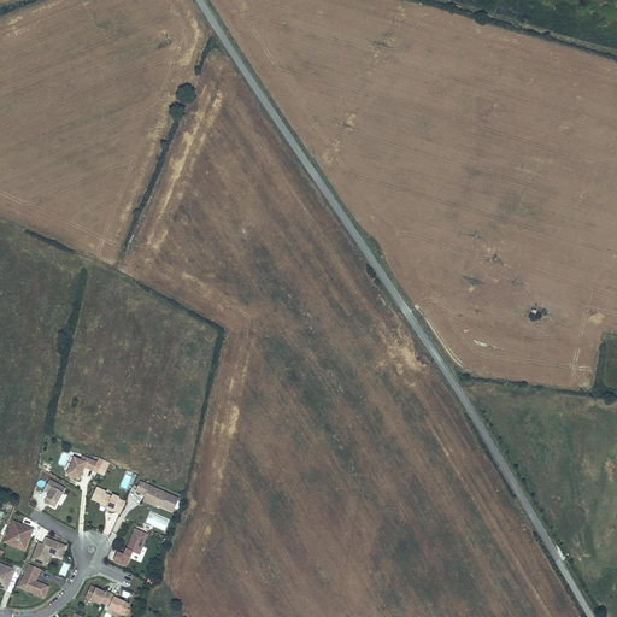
[(94,471),(98,463),(83,456),(81,460),(75,458),(68,475),(81,480),(83,472),(82,472),(83,470),(84,470),(86,468),(94,471)]
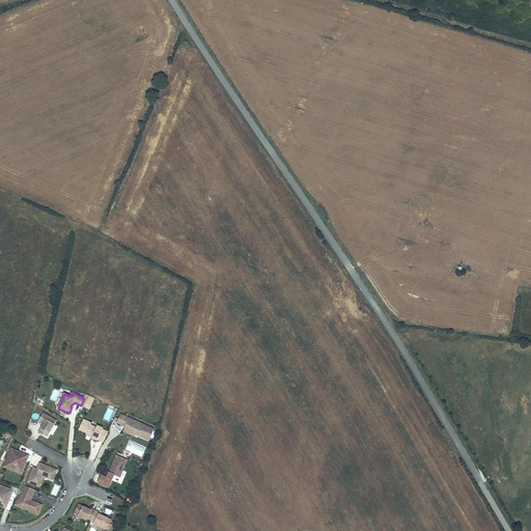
[(85,407),(89,409),(94,398),(90,396),(85,407)]
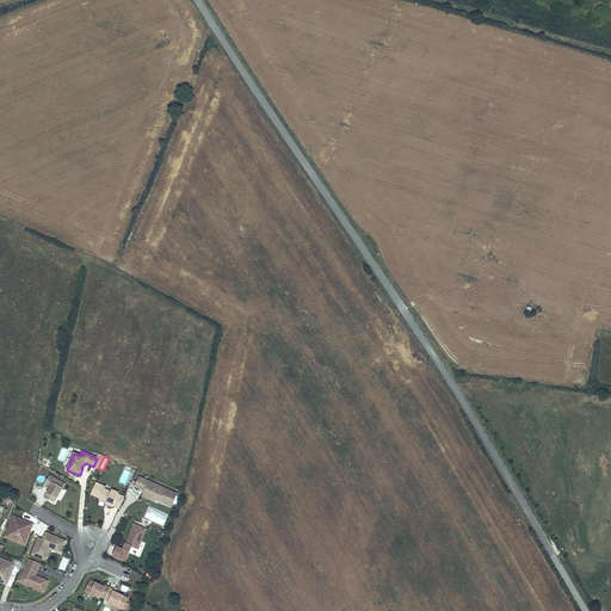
[(66,485),(50,475),(45,483),(51,487),(45,498),(50,500),(53,497),(57,499),(66,485)]
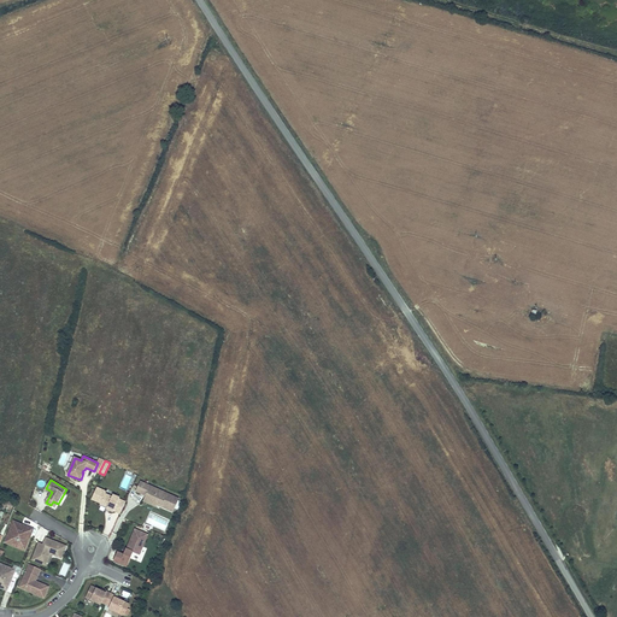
[(174,512),(180,499),(142,482),(137,492),(147,497),(147,498),(163,505),(162,506),(174,512)]
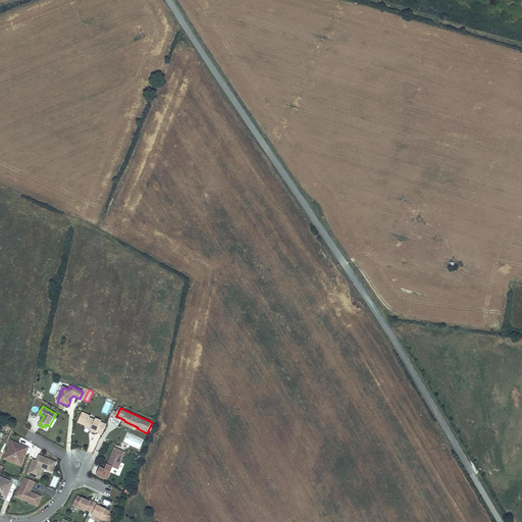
[(107,425),(101,423),(100,422),(101,421),(96,419),(96,420),(90,418),(91,416),(83,413),(79,422),(86,425),(85,428),(91,430),(92,429),(94,430),(94,431),(97,433),(97,432),(103,434),(107,425)]
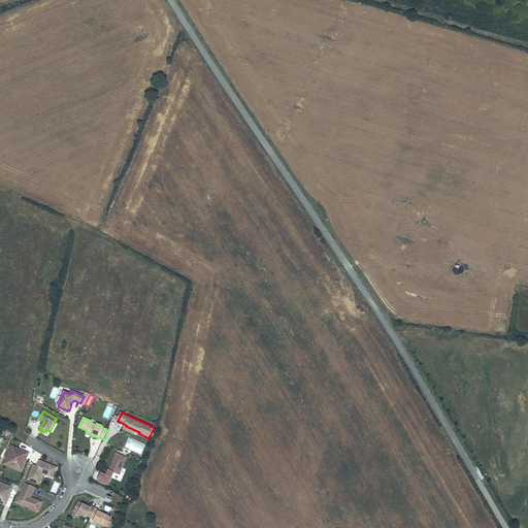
[(139,432),(126,426),(124,429),(134,434),(135,432),(138,433),(139,432)]
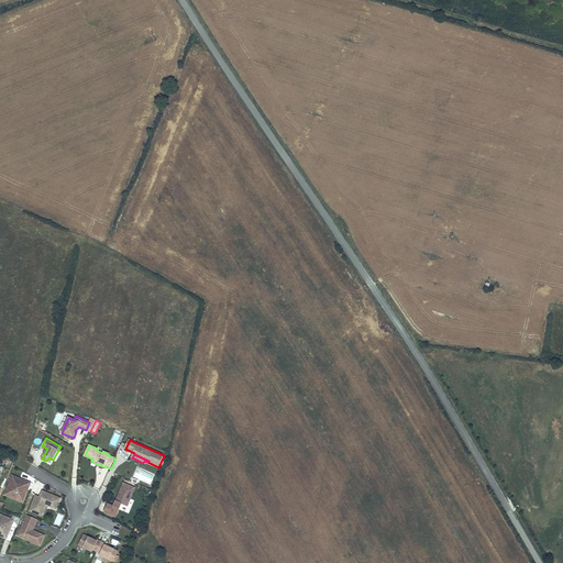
[(32,483),(12,475),(4,496),(24,504),(32,483)]
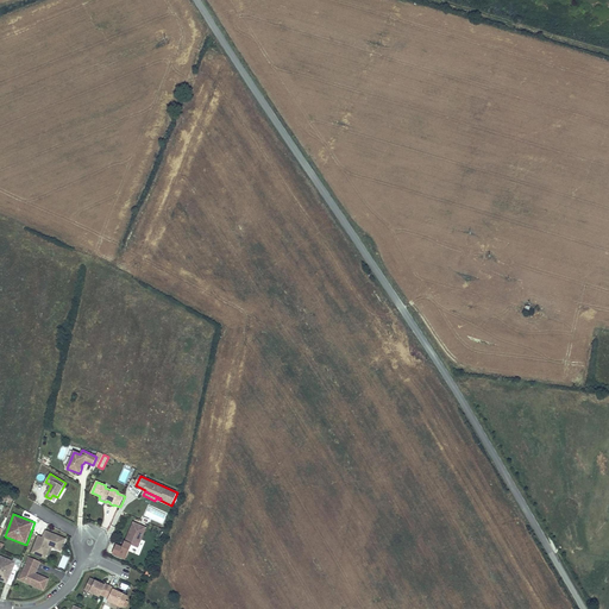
[(135,523),(126,542),(138,547),(146,528),(135,523)]
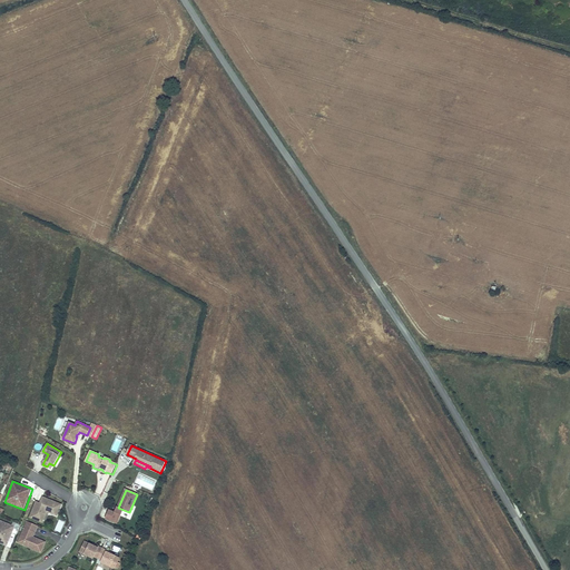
[(37,502),(30,518),(38,521),(40,516),(42,517),(43,512),(47,513),(49,514),(49,512),(58,516),(62,504),(45,498),(42,504),(40,503),(37,502)]
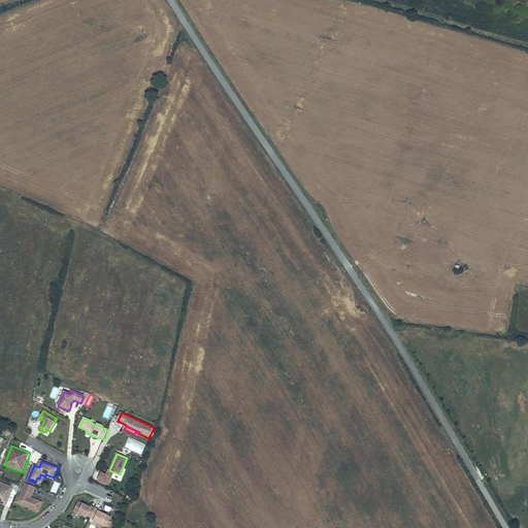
[(109,477),(101,473),(98,482),(106,485),(109,477)]
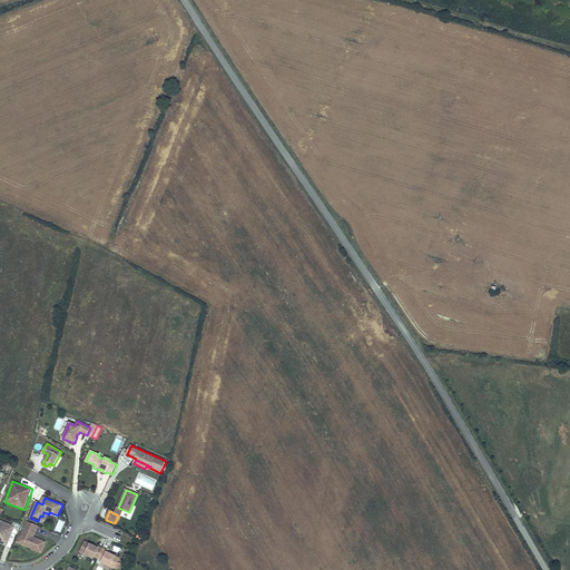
[(17,536),(21,524),(13,522),(12,526),(0,520),(0,539),(8,542),(11,533),(17,536)]
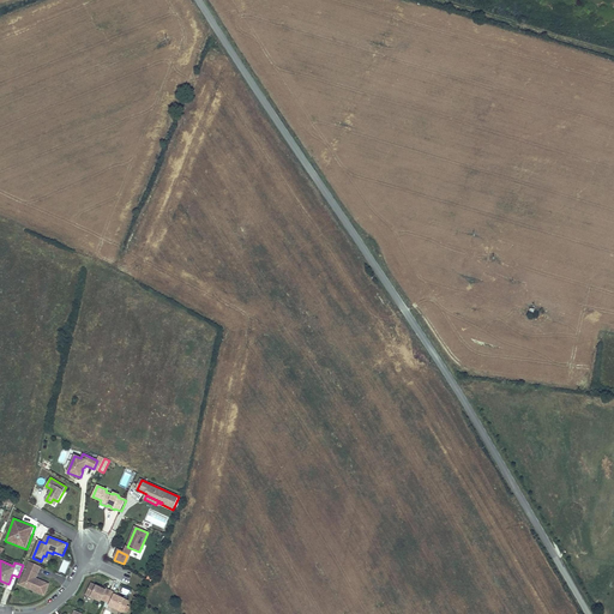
[(37,576),(41,566),(30,561),(22,579),(26,582),(25,587),(44,595),(49,584),(36,578),(35,578),(36,576),(37,576)]
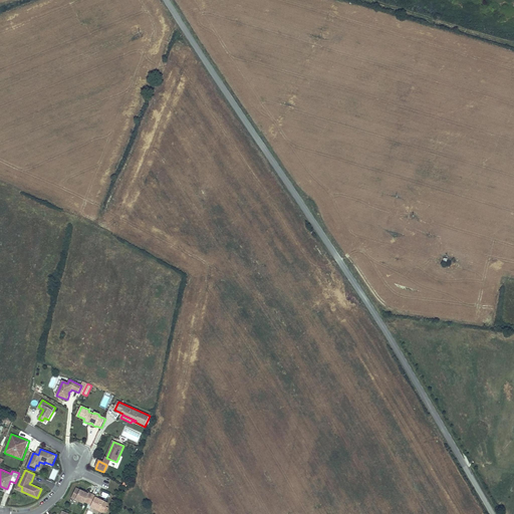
[(83,492),(76,489),(72,498),(80,502),(84,504),(85,502),(92,506),(91,508),(95,509),(103,513),(107,504),(101,500),(96,498),(96,497),(89,493),(88,494),(83,492)]
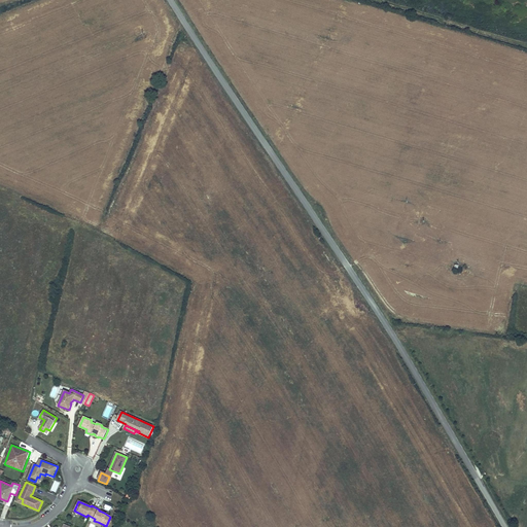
All buildings are outlined.
